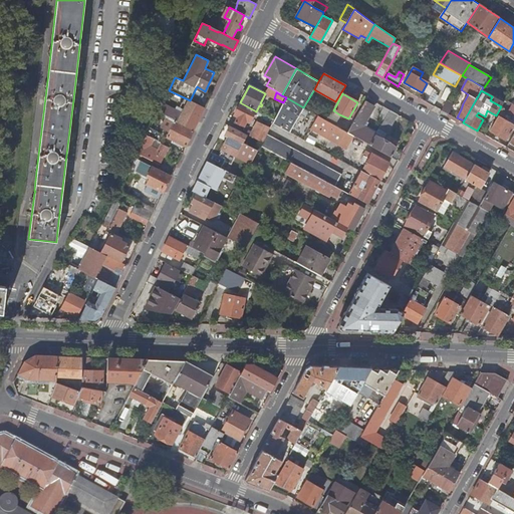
[(304,141),(310,130),(318,115),(303,107),(286,97),(283,102),(274,120),(272,123),(304,141)]
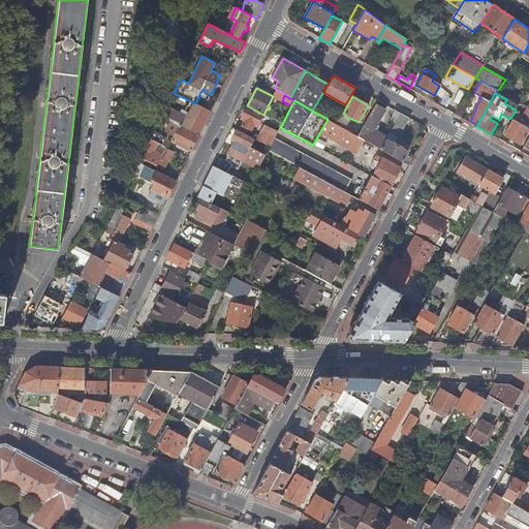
[(211,111),(195,103),(193,102),(187,117),(166,106),(162,116),(175,122),(199,134),(211,111)]
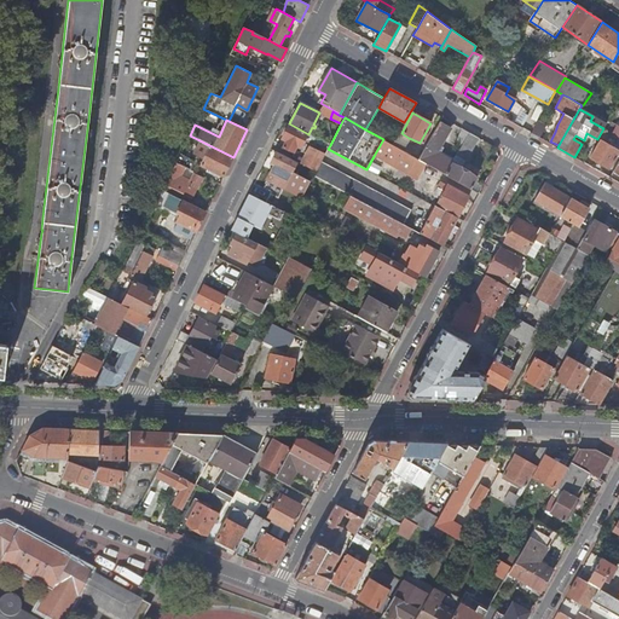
[(538,122),(531,133),(539,138),(545,126),(538,122)]
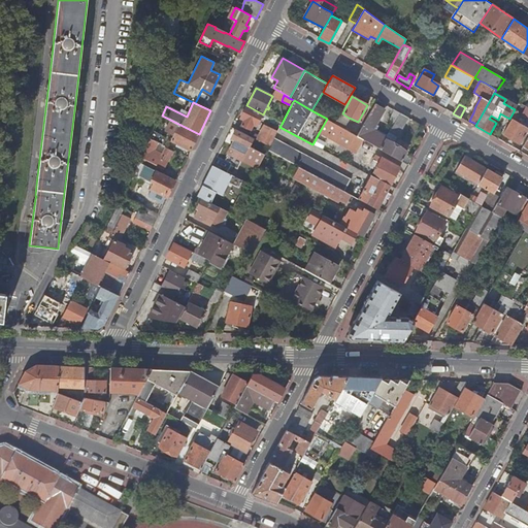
[(257,126),(263,114),(246,105),(240,118),(244,120),(241,125),(251,130),(254,125),(257,126)]
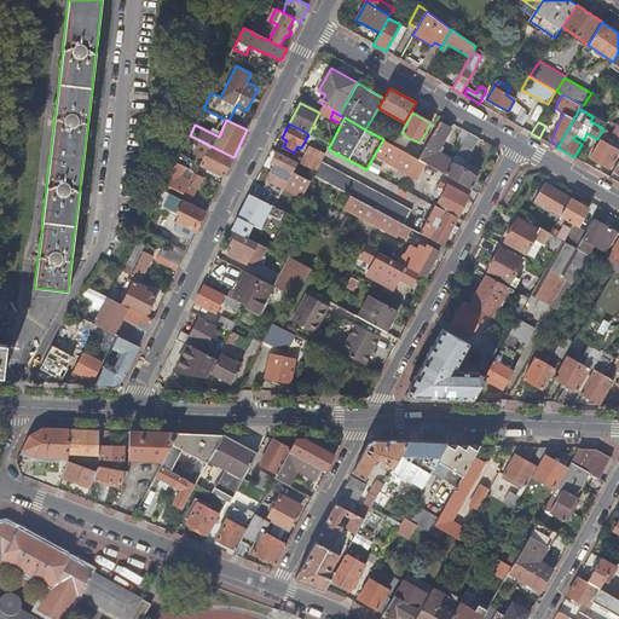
[(426,163),(429,166),(438,151),(451,128),(440,123),(431,140),(429,140),(417,160),(426,163)]
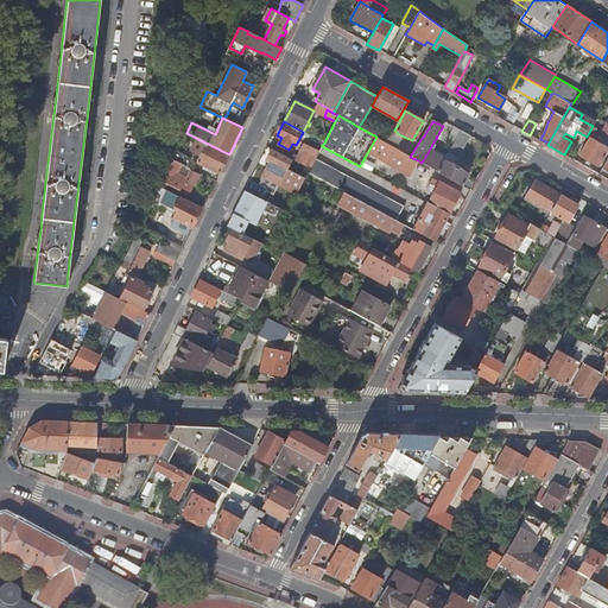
[(453,144),(460,131),(453,126),(447,140),(453,144)]
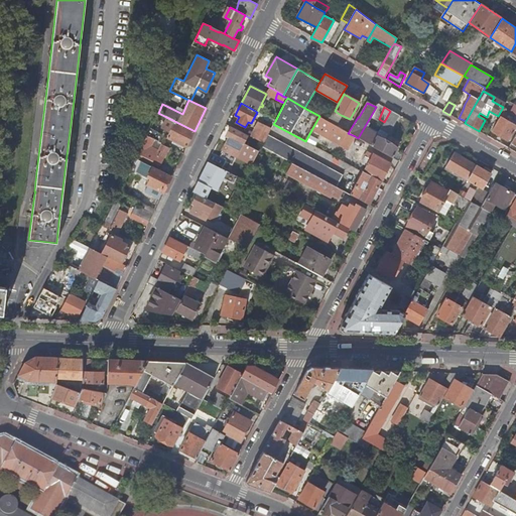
[(327,121),(336,126),(341,117),(341,115),(335,111),(333,110),(327,121)]
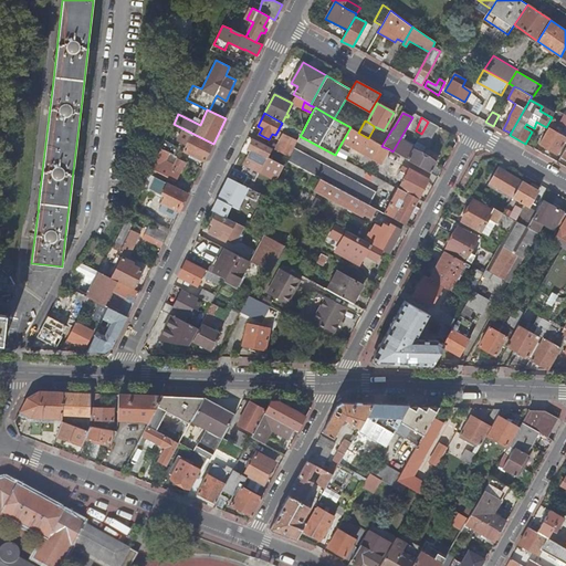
[(425,148),(437,126),(428,122),(421,134),(416,143),(425,148)]
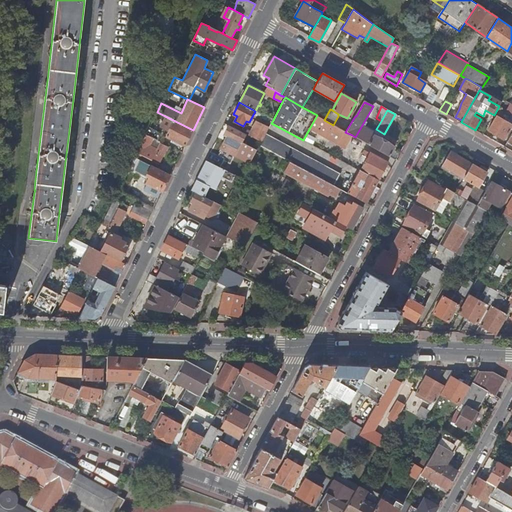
[(345,148),(352,135),(345,132),(333,125),(324,120),(317,115),(309,129),(345,148)]
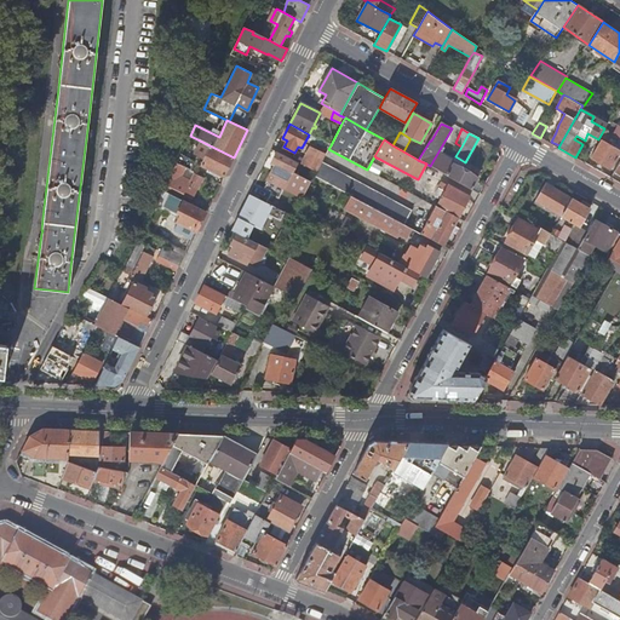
[(615,149),(616,147),(618,145),(613,143),(610,145),(601,141),(591,158),(610,170),(619,153),(619,150),(618,150),(615,149)]
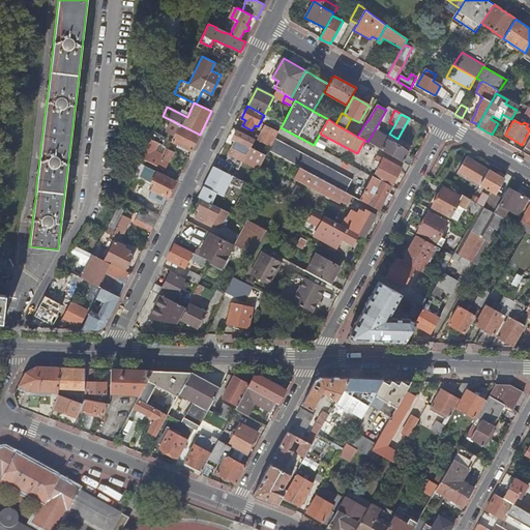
[(192,151),(200,135),(175,122),(171,130),(175,133),(172,141),(192,151)]
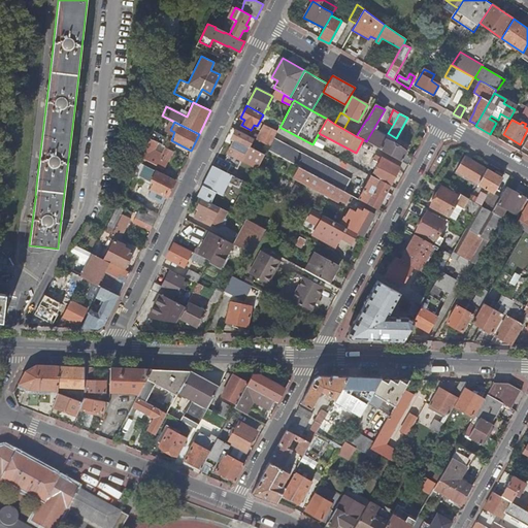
[(249,146),(253,137),(236,129),(231,139),(234,141),(228,154),(242,161),(258,168),(265,155),(249,146)]
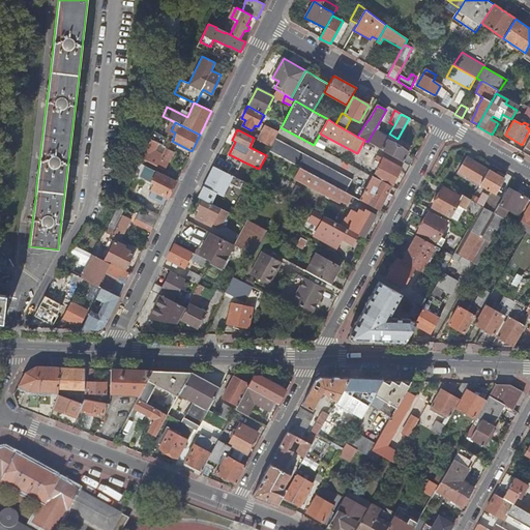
[(367,142),(380,149),(386,140),(387,137),(375,129),(367,142)]
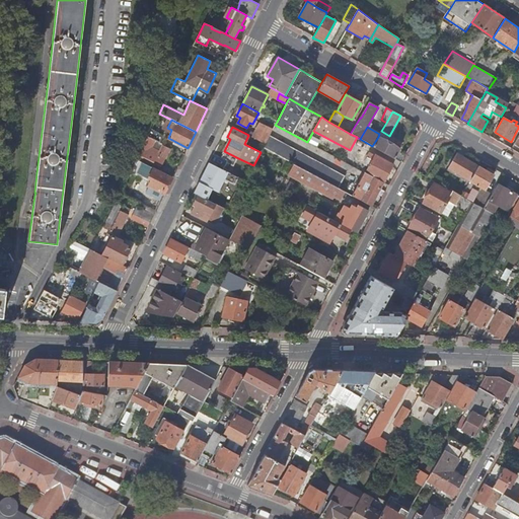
[(269,136),(270,134),(260,128),(253,138),(265,144),(269,136)]
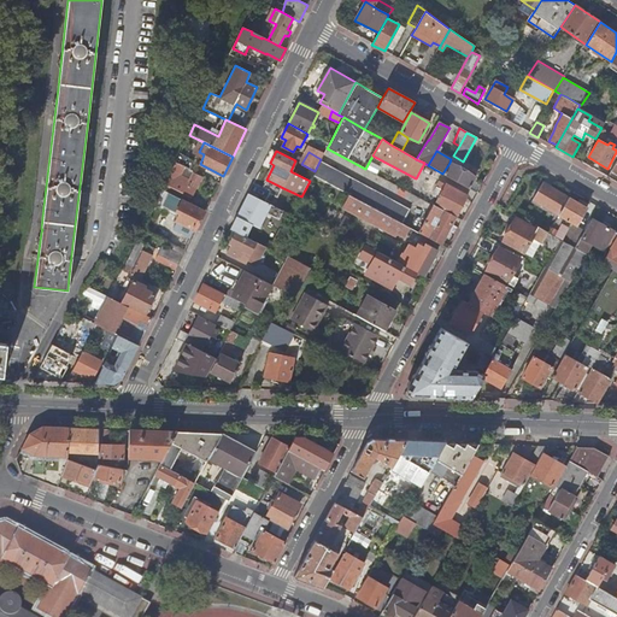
[(194,160),(180,154),(176,163),(182,165),(189,169),(194,160)]
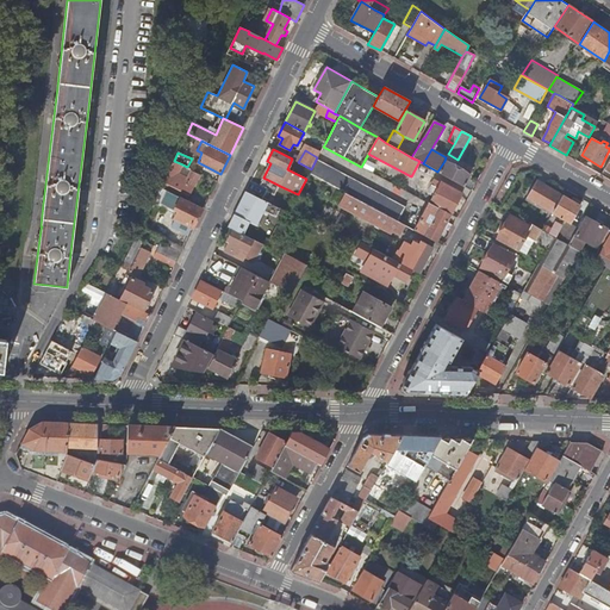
[(309,174),(359,200),(397,222),(404,207),(316,160),(311,169),(309,174)]
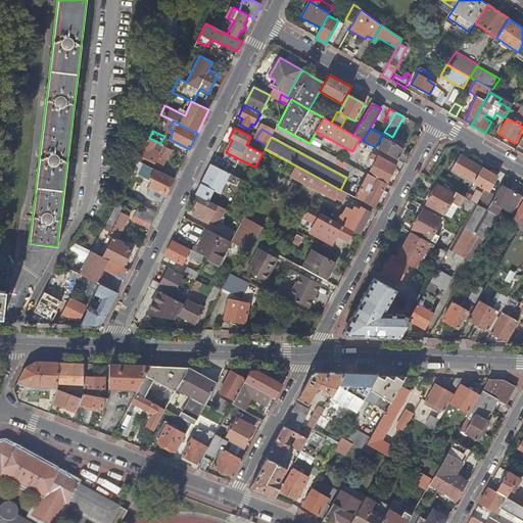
[(154,140),(149,138),(138,160),(140,161),(140,160),(144,153),(159,161),(162,157),(159,155),(149,151),(154,140)]
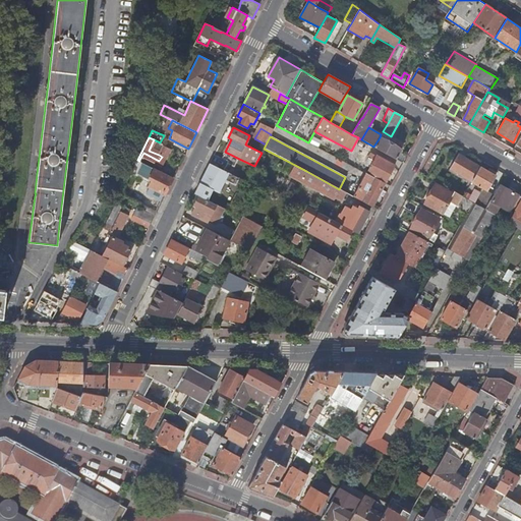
[(314,137),(311,143),(320,148),(323,141),(314,137)]
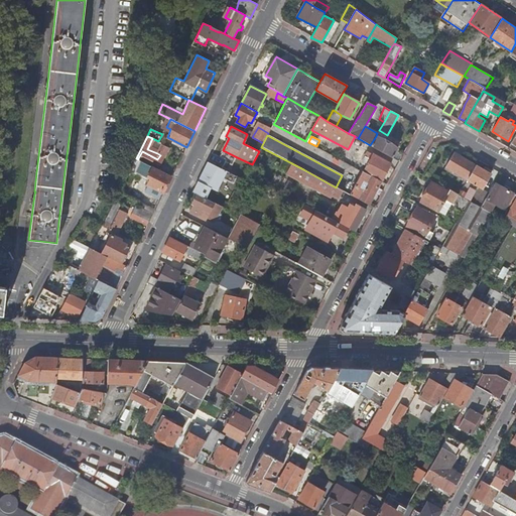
[(370,145),(393,158),(398,148),(376,136),(370,145)]
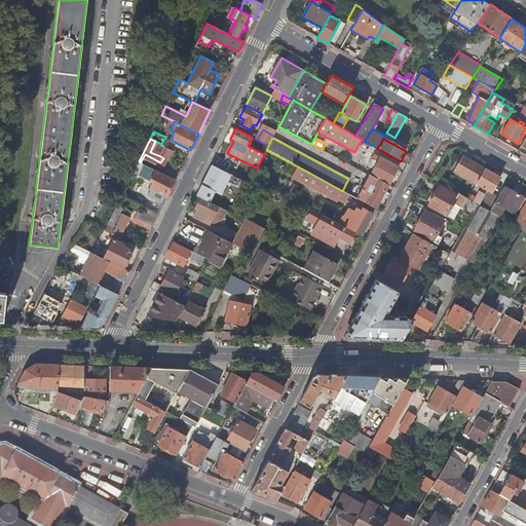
[(165,148),(160,156),(163,158),(167,160),(172,151),(165,148)]
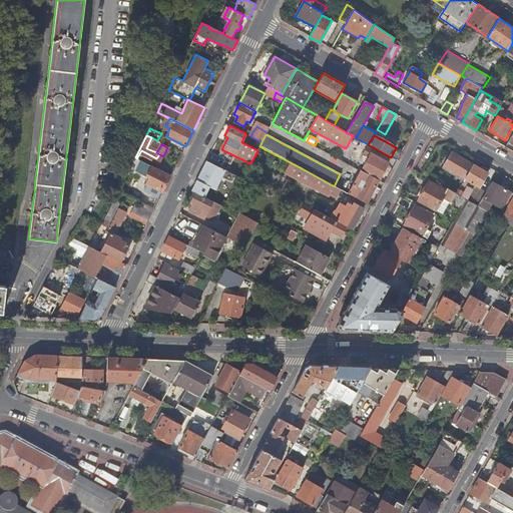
[(235,156),(221,149),(218,155),(231,162),(235,156)]
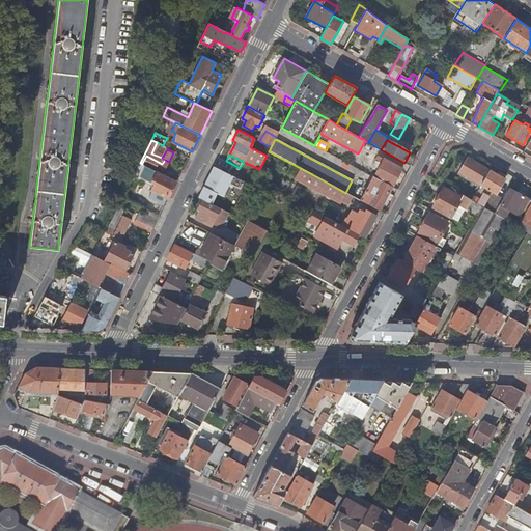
[(146,156),(142,163),(159,171),(162,164),(146,156)]
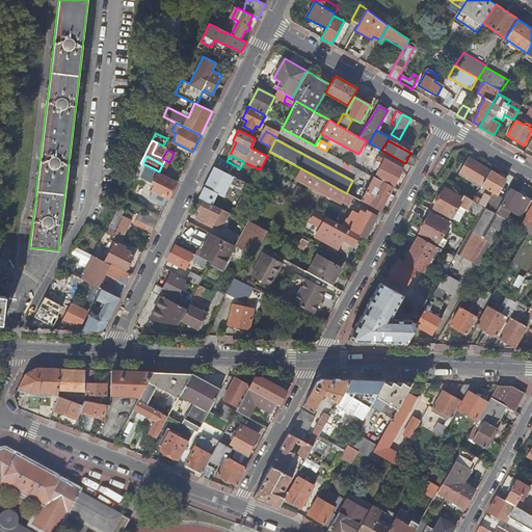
[(381,164),(384,159),(378,156),(375,161),(381,164)]
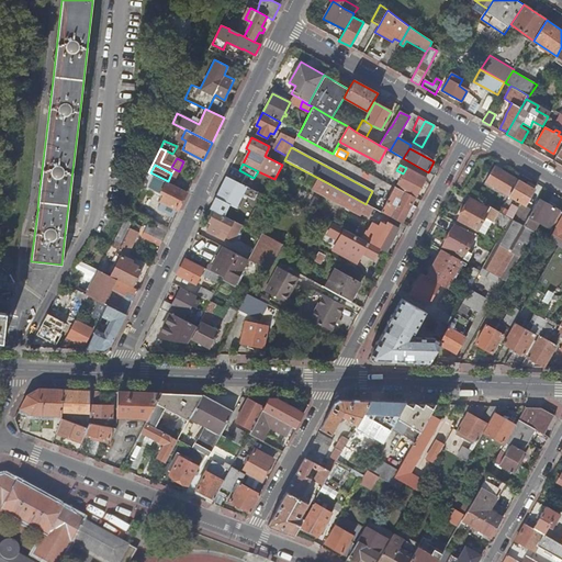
[(494,166),(484,182),(508,195),(517,180),(494,166)]
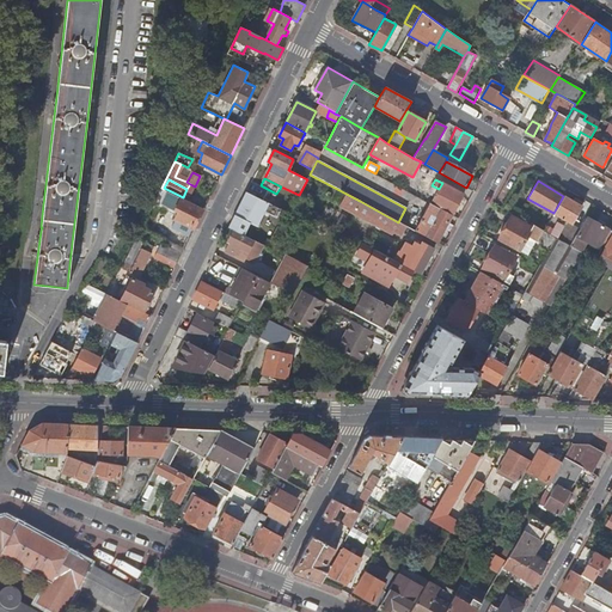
[(430,204),(452,216),(464,194),(442,183),(439,189),(432,185),(429,193),(435,196),(430,204)]
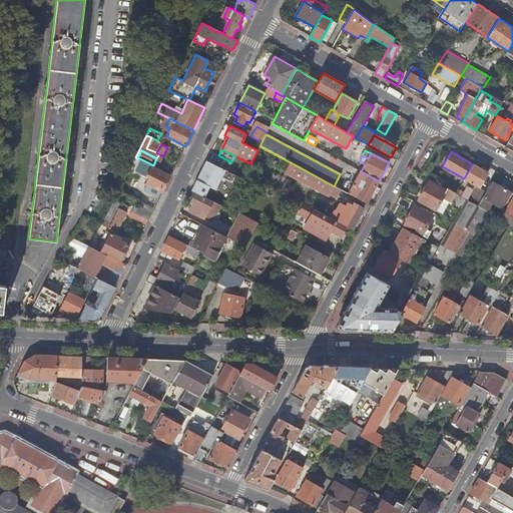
[(156,158),(153,165),(158,167),(162,160),(161,160),(156,158)]
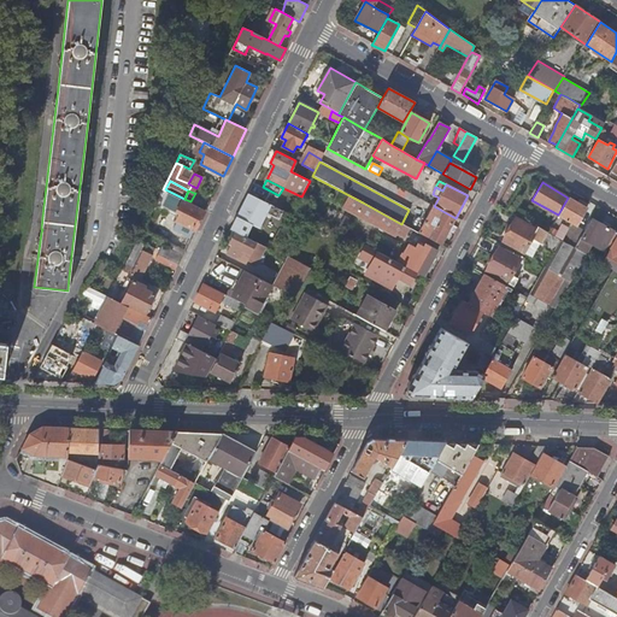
[(192,238),(206,210),(171,194),(163,210),(175,216),(177,212),(180,215),(178,217),(176,221),(181,223),(177,230),(192,238)]
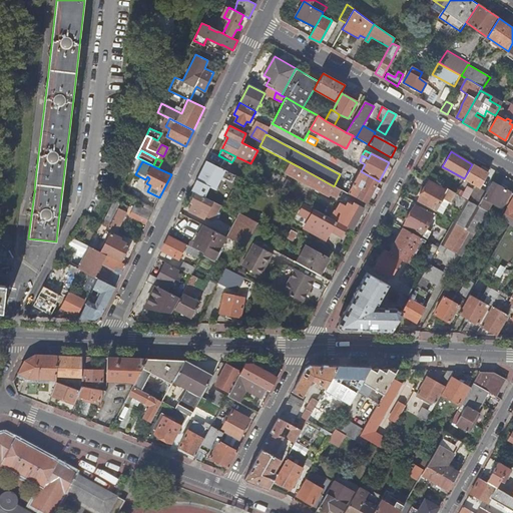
[(456,193),(466,199),(467,198),(478,204),(483,197),(486,190),(479,187),(485,175),(487,172),(472,164),(464,178),(456,193)]
